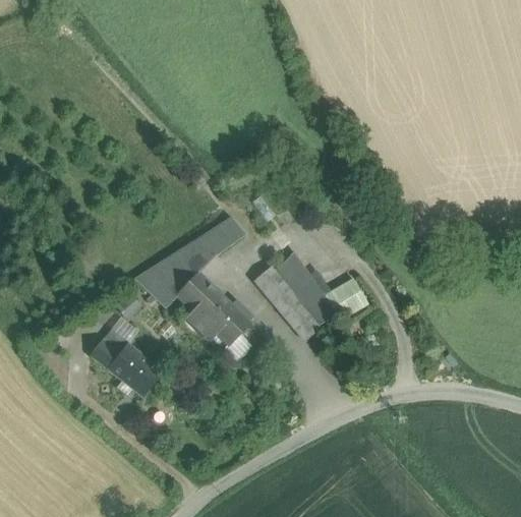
[(230,217),(134,278),(164,307),(176,295),(186,305),(209,282),(198,272),(210,257),(243,233),(230,217)]
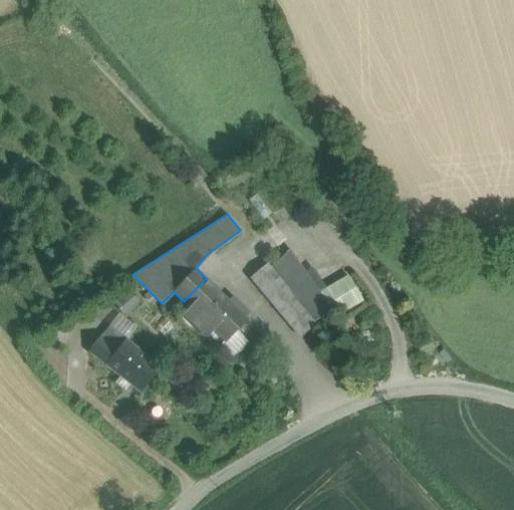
[(321,290),(290,247),(285,252),(295,263),(279,277),(315,320),(334,309),(337,313),(363,298),(349,274),(321,290)]
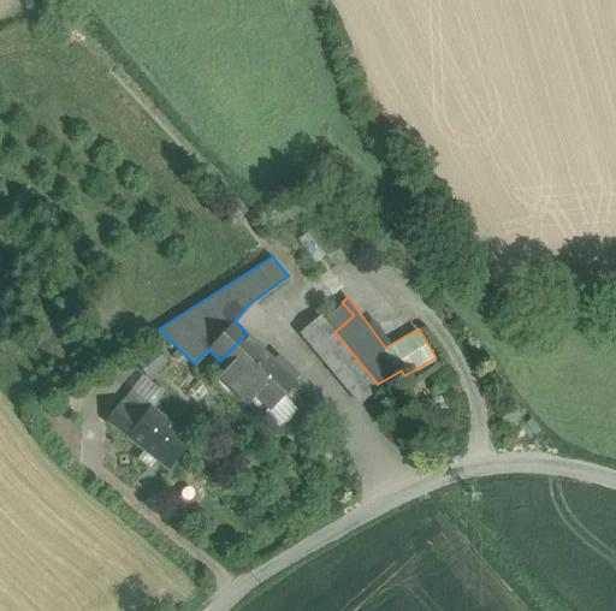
[(342,302),(324,318),(335,332),(354,315),(342,302)]
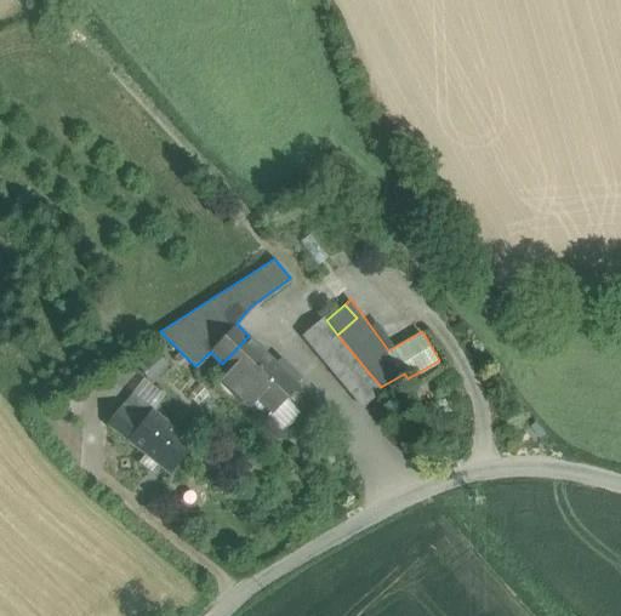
[(326,320),(323,317),(302,335),(355,398),(381,387),(337,335),(326,320)]
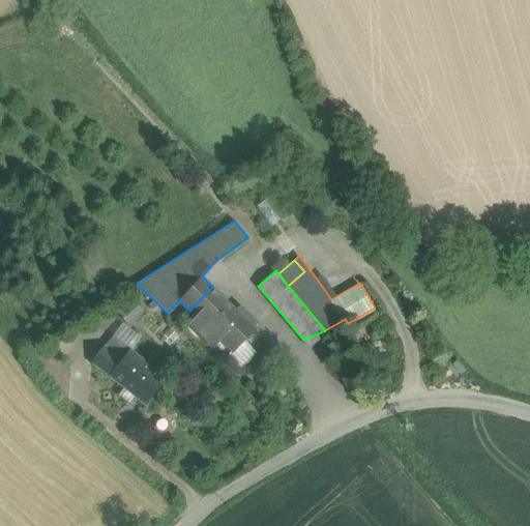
[(254,326),(212,287),(189,311),(195,316),(228,347),(231,350),(243,338),(254,326)]
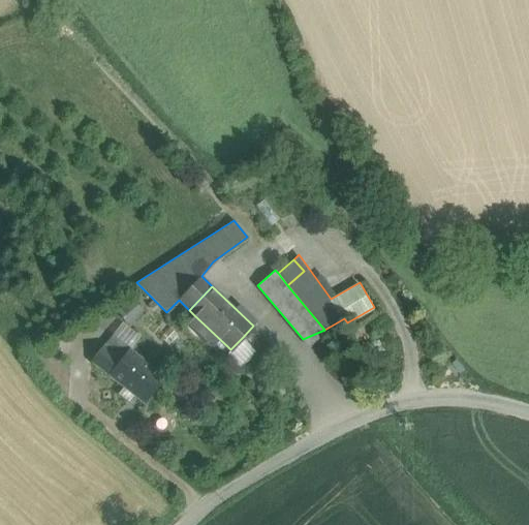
[(116,310),(128,323),(144,310),(131,297),(116,310)]
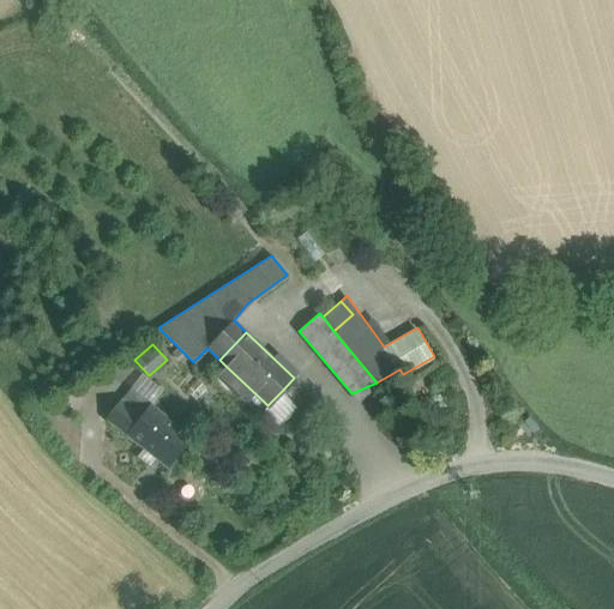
[(264,402),(226,366),(217,374),(246,402),(251,397),(260,406),(260,405),(260,404),(264,402)]
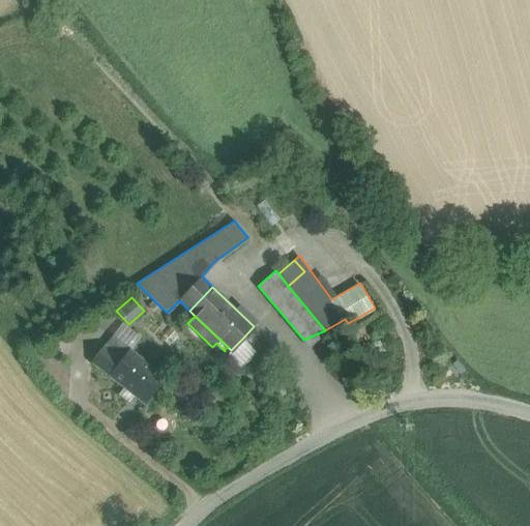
[(122,322),(112,334),(129,348),(140,335),(122,322)]
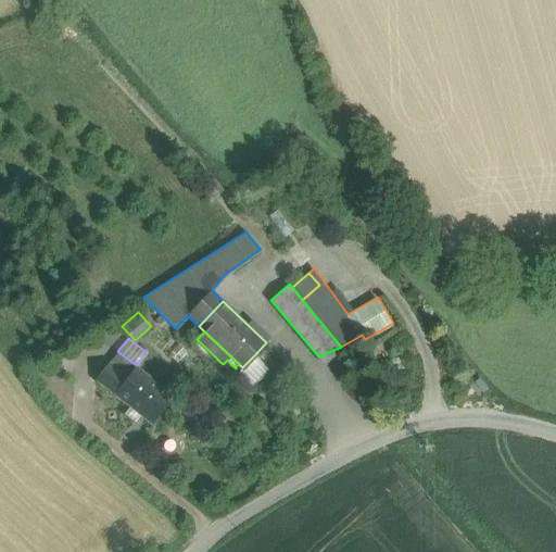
[(136,365),(117,351),(109,362),(127,377),(136,365)]
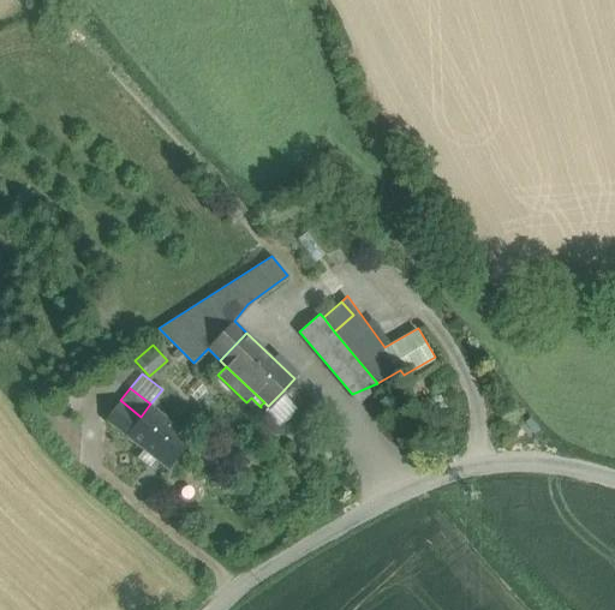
[(268,406),(264,402),(261,405),(261,406),(275,420),(284,418),(287,414),(291,411),(293,404),(282,392),(268,406)]
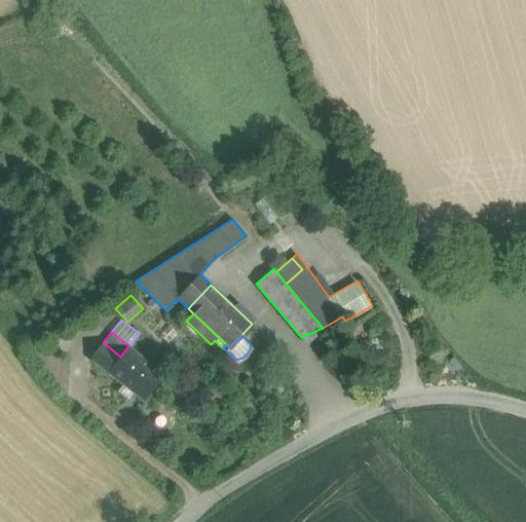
[(120,357),(103,342),(90,358),(108,372),(120,357)]
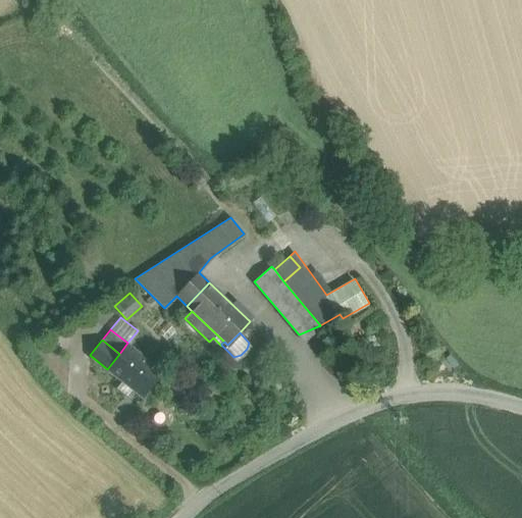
[(163,371),(127,343),(119,354),(107,369),(143,397),(163,371)]
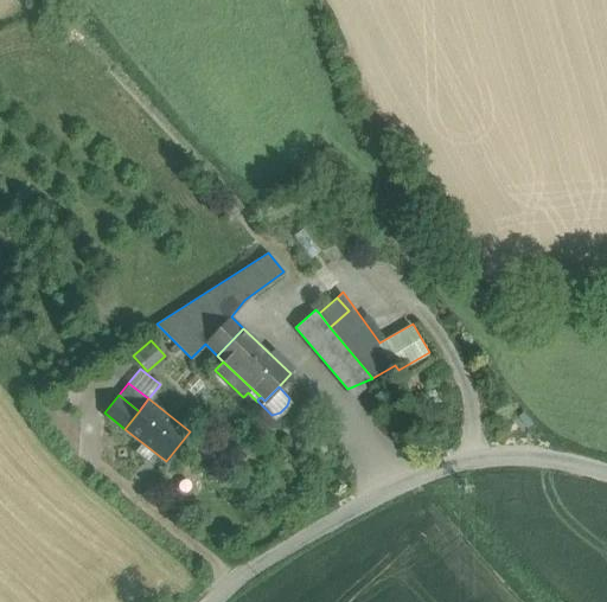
All buildings are outlined.
